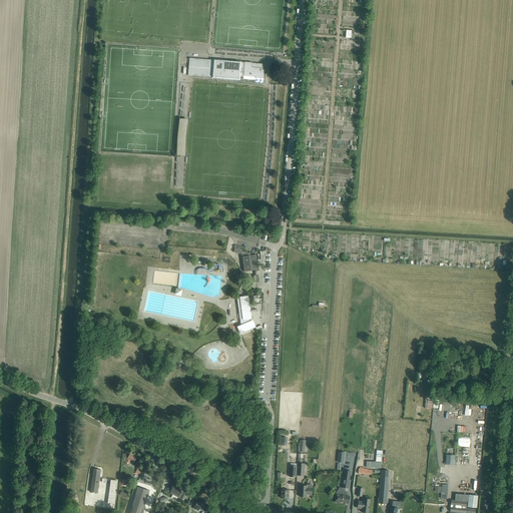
[(263,68),(264,64),(252,63),(251,65),(244,64),(244,63),(230,61),(230,65),(228,65),(228,61),(205,59),(205,61),(203,61),(203,59),(189,58),(188,75),(238,79),(239,77),(243,77),(243,76),(254,77),(254,78),(264,79),(265,70),(263,70),(263,68)]
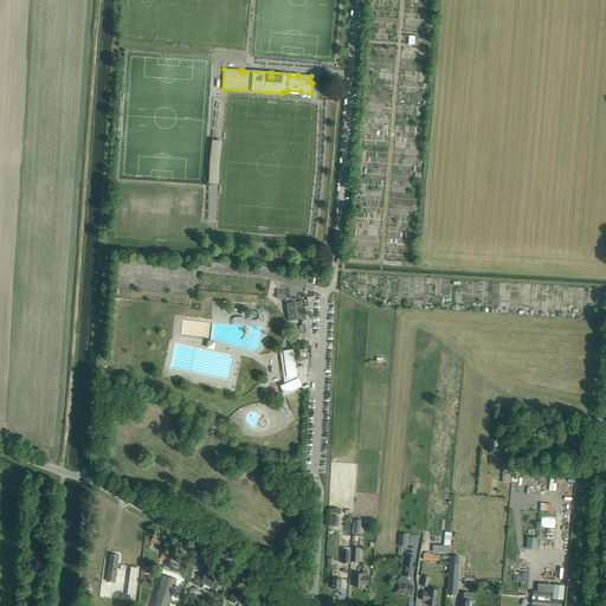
[(288,292),(278,290),(276,298),(285,301),(284,303),(287,303),(289,321),(304,318),(302,301),(296,302),(296,300),(287,297),(288,292)]
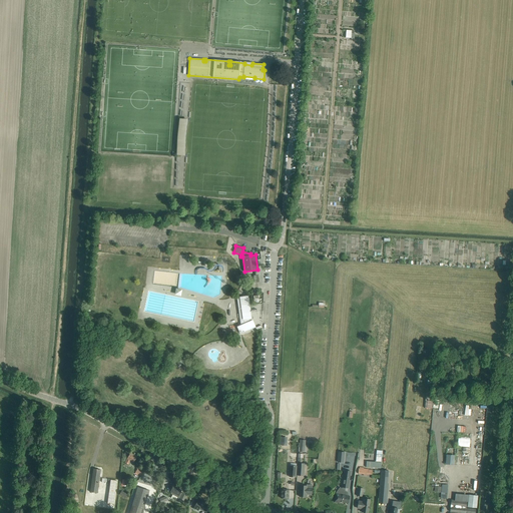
[(239,298),(237,298),(240,325),(236,327),(240,334),(255,328),(252,320),(250,321),(250,319),(251,319),(248,296),(239,297),(239,298)]
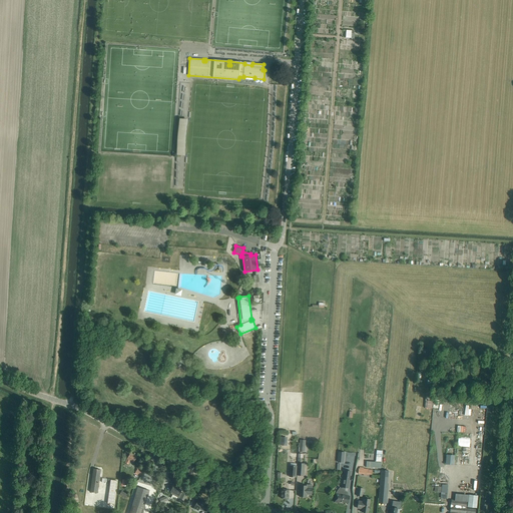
[(177,366),(180,361),(174,358),(171,363),(177,366)]
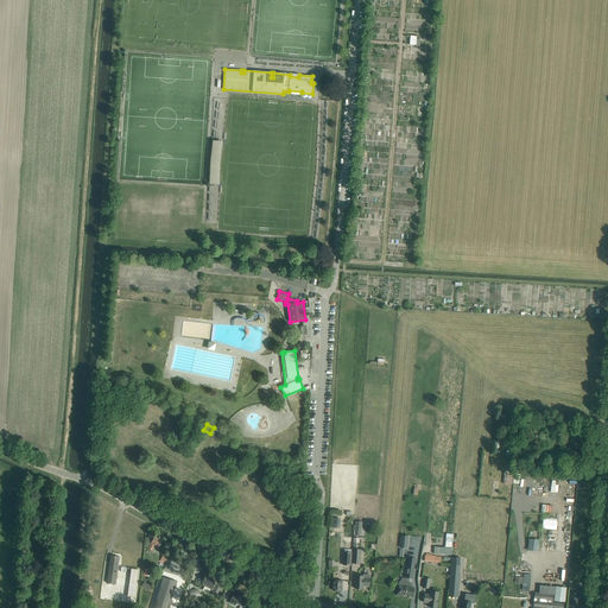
[(514,475),(510,474),(512,450),(507,450),(504,483),(513,483),(514,475)]
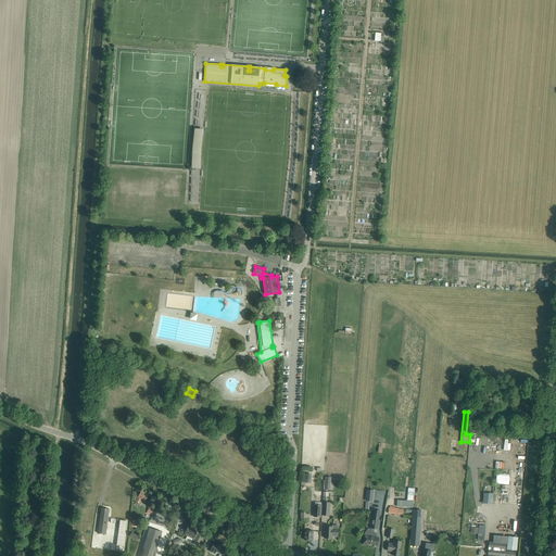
[(497,472),(496,484),(510,484),(510,474),(497,472)]
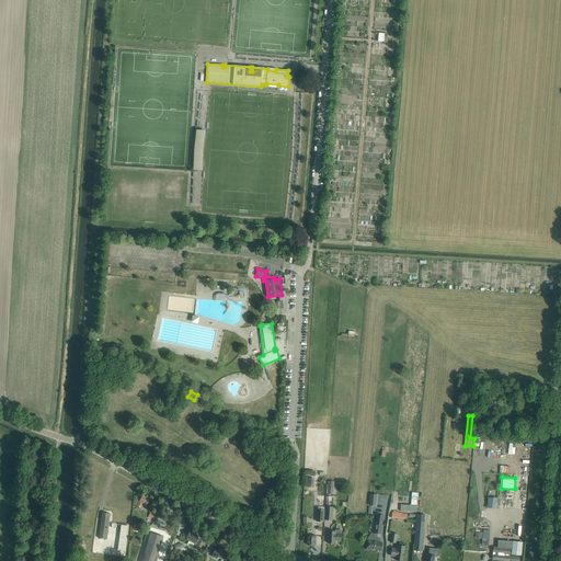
[(150,499),(142,495),(137,506),(140,508),(144,503),(147,505),(150,499)]
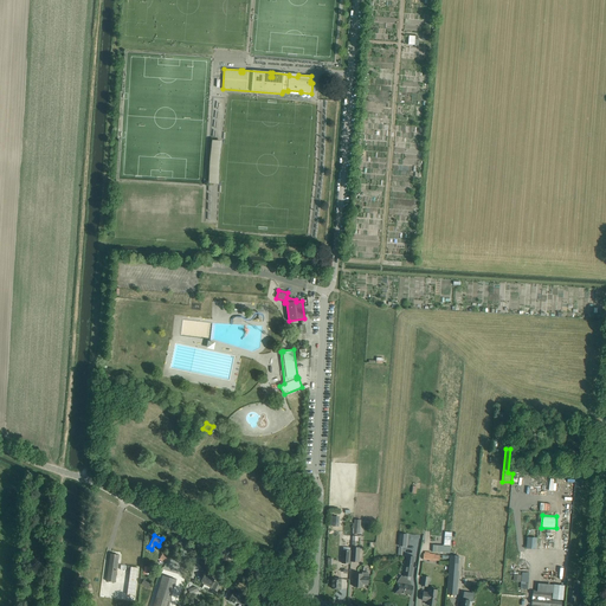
[(528,548),(537,548),(537,537),(528,537),(528,548)]
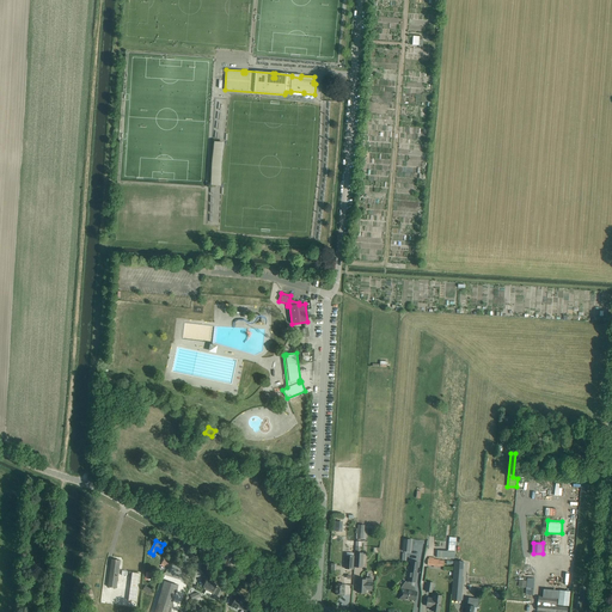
[(439,567),(444,567),(444,561),(439,561),(439,560),(434,560),(434,558),(429,557),(428,560),(427,565),(434,565),(434,568),(439,568),(439,567)]
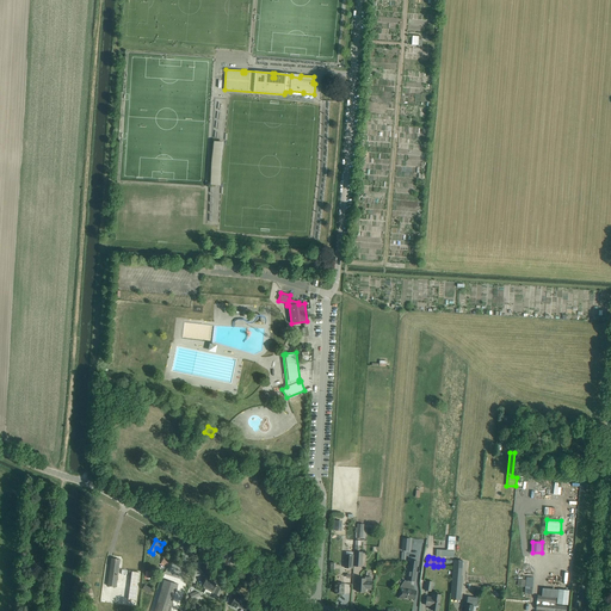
[(161,562),(168,567),(174,569),(177,565),(164,557),(161,562)]
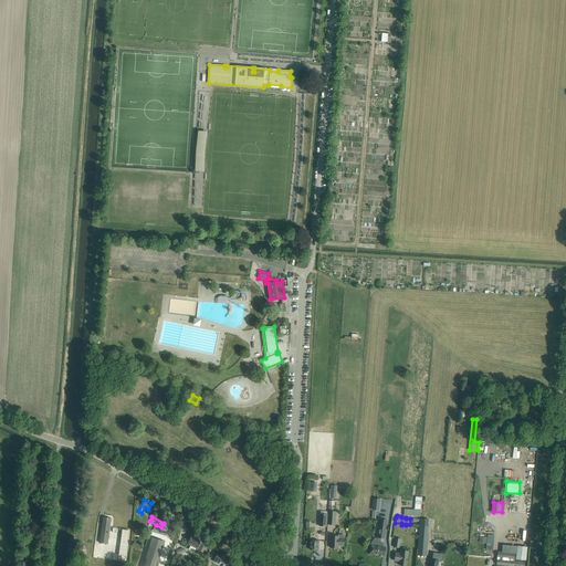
[(111,519),(104,517),(100,543),(107,544),(111,519)]
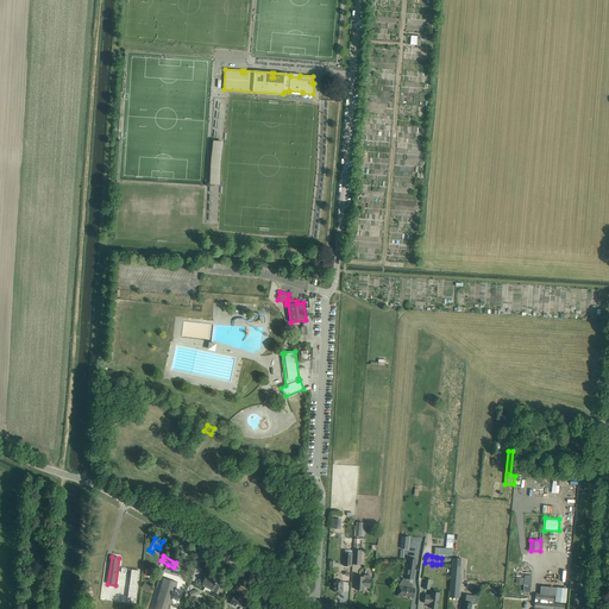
[(412,589),(413,584),(410,584),(409,583),(410,579),(413,579),(416,559),(409,559),(406,581),(403,578),(399,585),(399,586),(397,592),(402,592),(402,595),(414,597),(415,590),(412,589)]
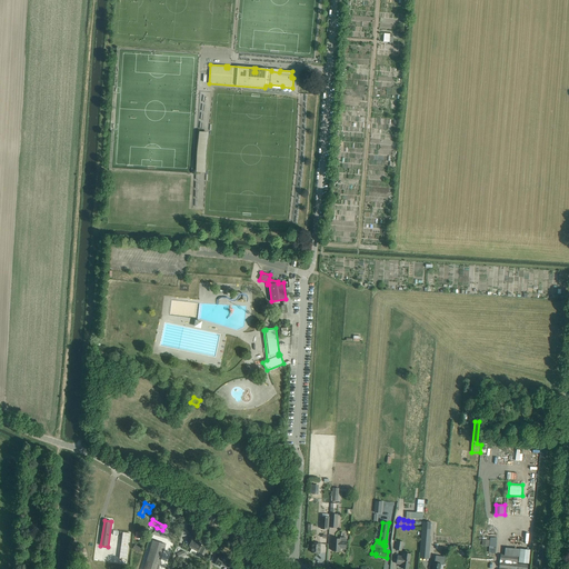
[(127,559),(130,532),(123,531),(120,558),(127,559)]
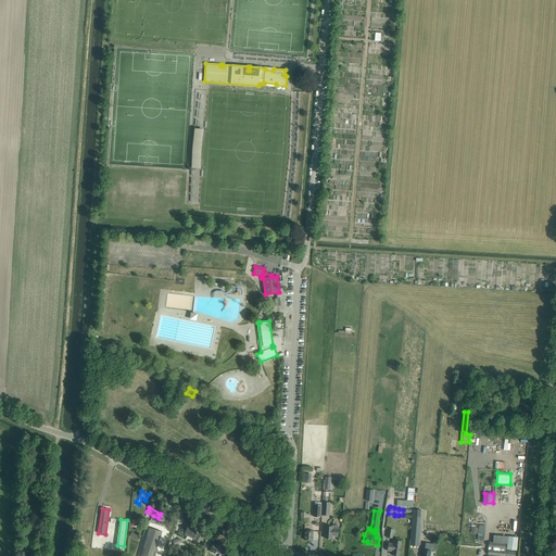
[(420,525),(412,523),(411,545),(419,546),(419,542),(420,525)]
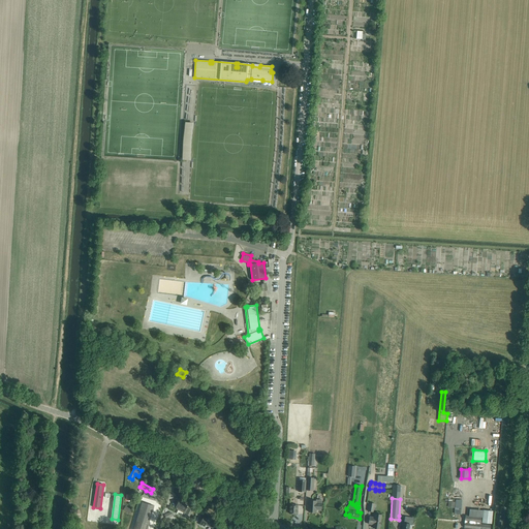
[(316,500),(316,501),(309,501),(309,511),(316,512),(316,509),(321,509),(321,500),(316,500)]
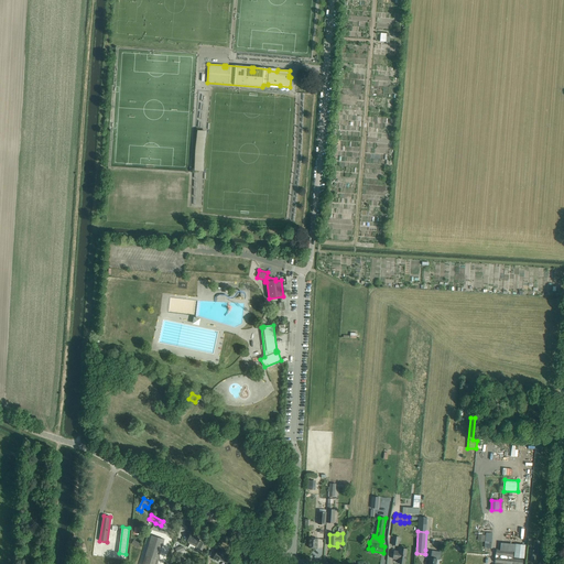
[(201,552),(203,550),(205,544),(202,542),(201,543),(198,542),(199,539),(191,534),(187,542),(198,548),(197,551),(201,552)]
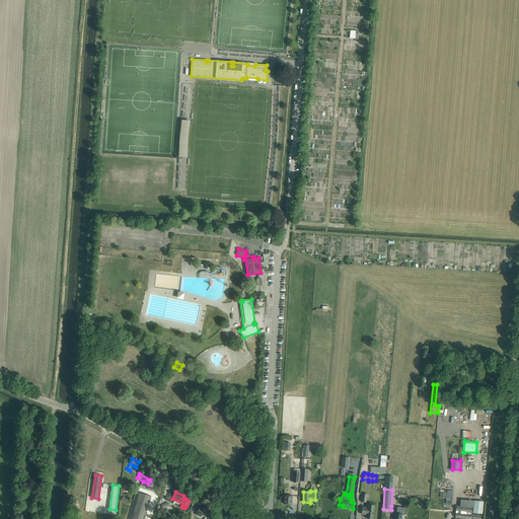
[(144,518),(151,496),(140,493),(131,518),(144,518)]
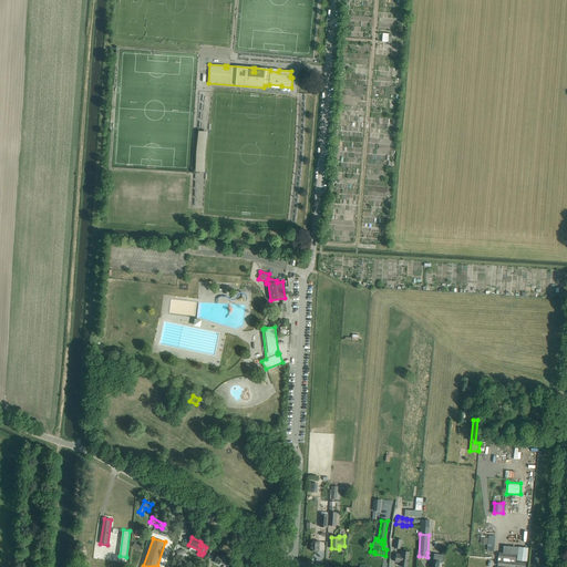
[(135,543),(132,548),(137,552),(141,546),(135,543)]
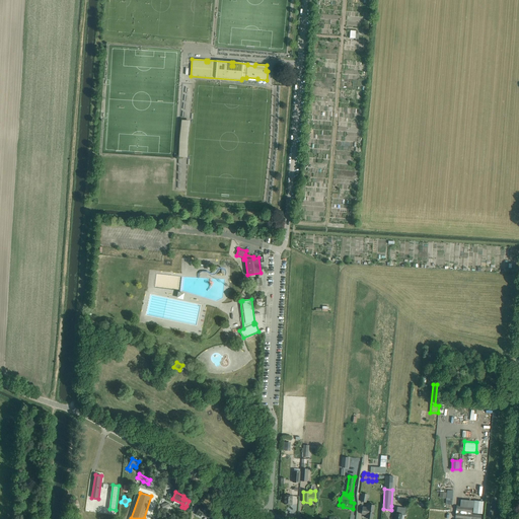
[(483,514),(484,502),(473,501),(472,513),(483,514)]
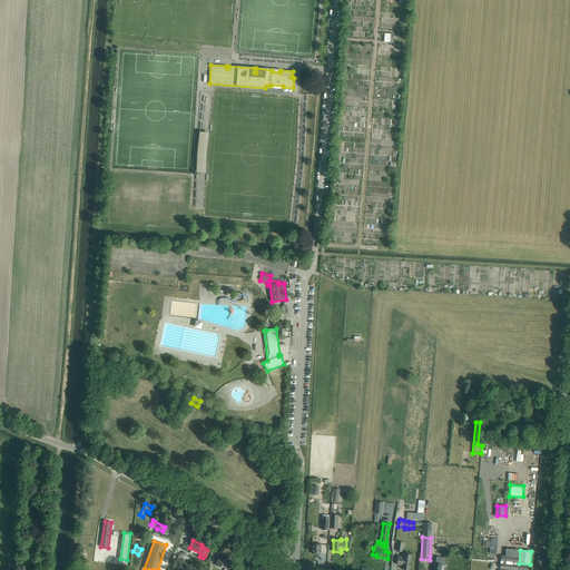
[(399,556),(396,564),(403,566),(402,569),(409,569),(410,564),(410,562),(411,554),(404,553),(403,557),(402,557),(399,556)]
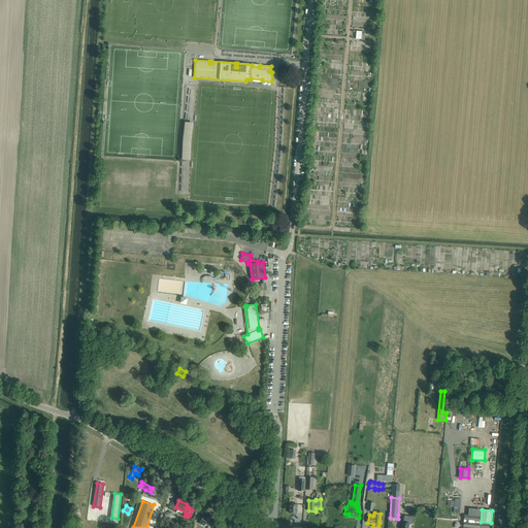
[(403,515),(401,522),(402,523),(401,527),(407,527),(408,524),(411,524),(413,517),(403,515)]
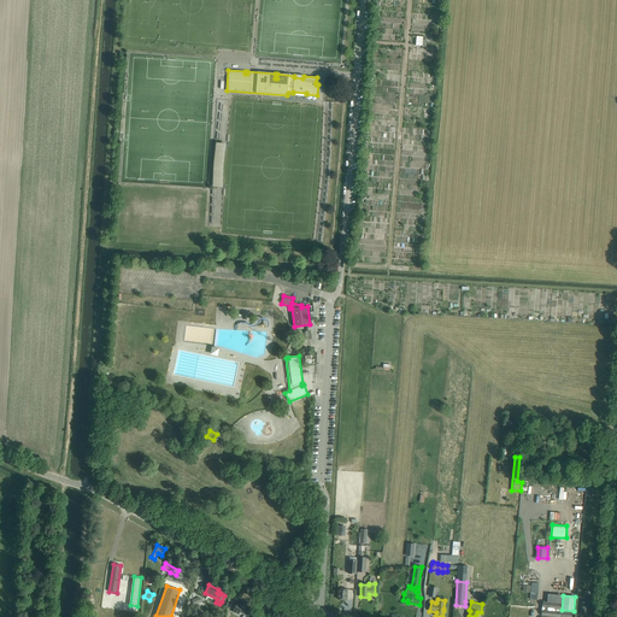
[(560,611),(562,605),(560,604),(542,601),(541,616),(554,616),(571,616),(571,612),(560,611)]
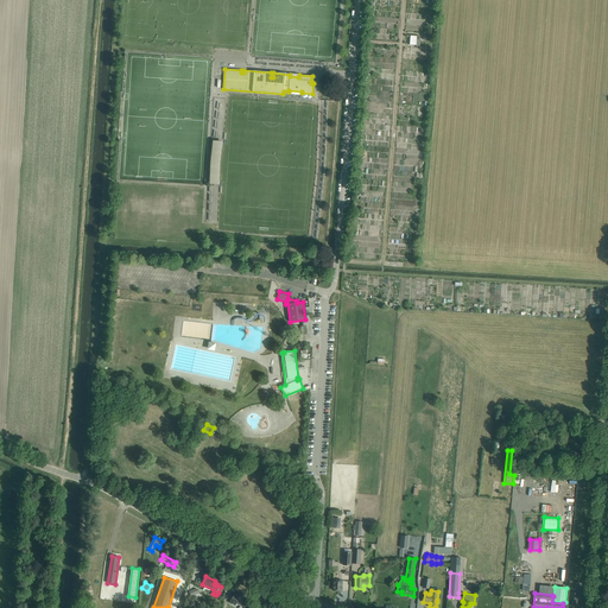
[(245,607),(246,603),(249,599),(240,594),(239,596),(235,594),(234,594),(230,602),(235,605),(236,603),(245,607)]
